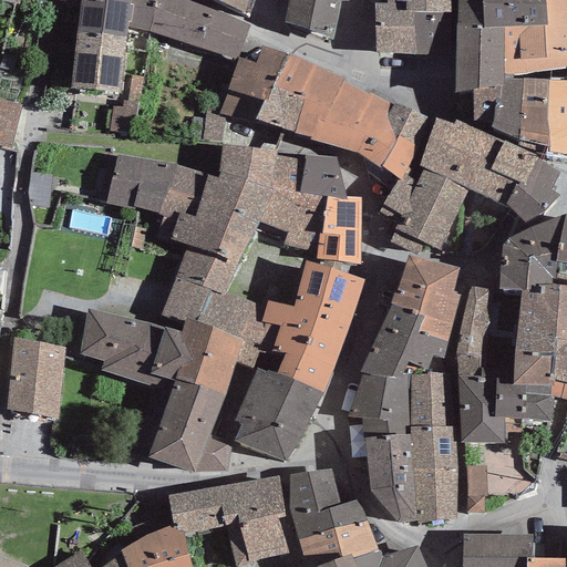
[(89,0),(79,0),(75,32),(126,38),(127,28),(150,32),(154,0),(103,0),(103,2),(89,0)]
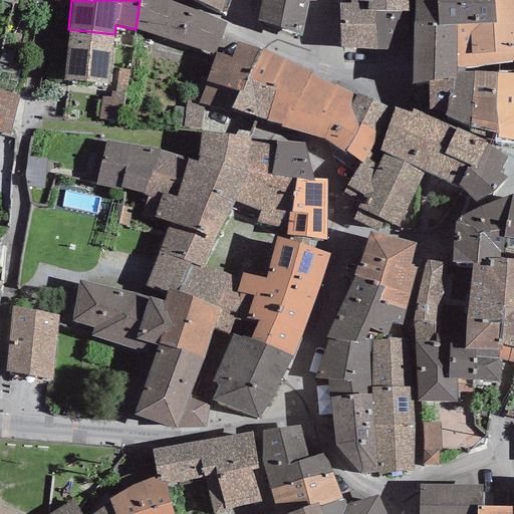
[(226,22),(173,0),(140,0),(136,29),(214,54),(215,52),(226,22)]
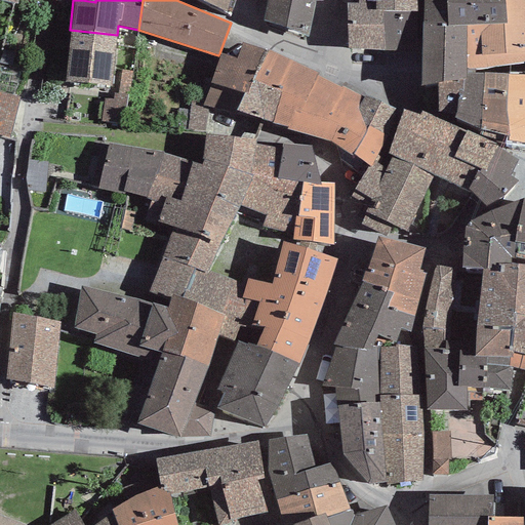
[(198,0),(226,11),(229,0),(198,0)]
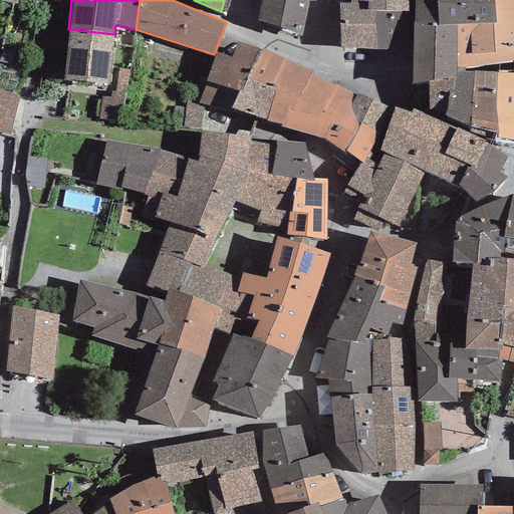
[(263,0),(258,20),(301,35),(308,0),(263,0)]
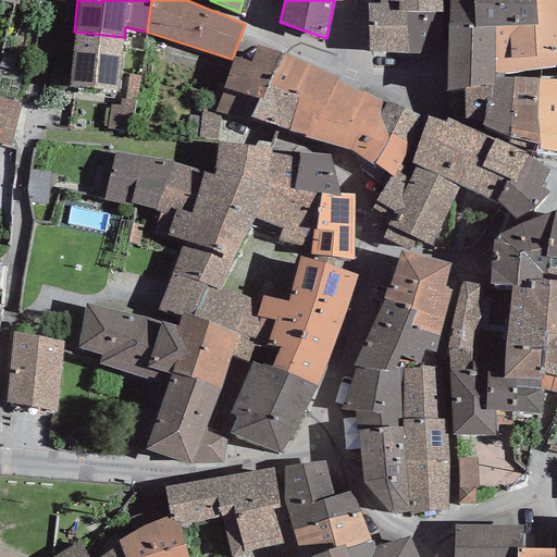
[(369,51),(408,53),(406,11),(398,10),(398,0),(380,0),(380,3),(368,3),(369,51)]
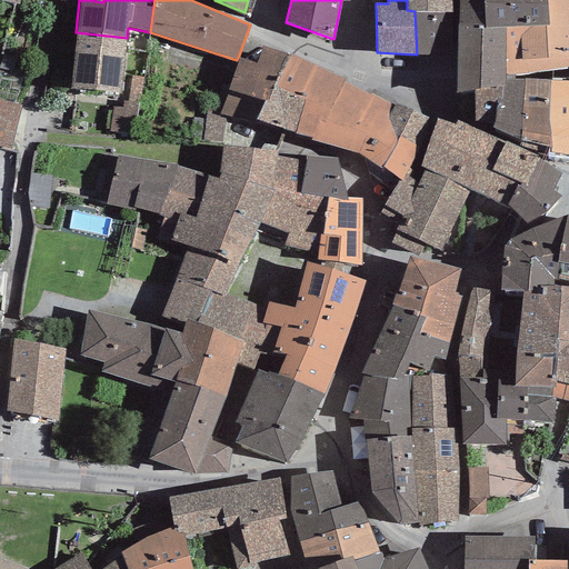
[(415,11),(451,12),(451,0),(407,0),(407,10),(415,11)]
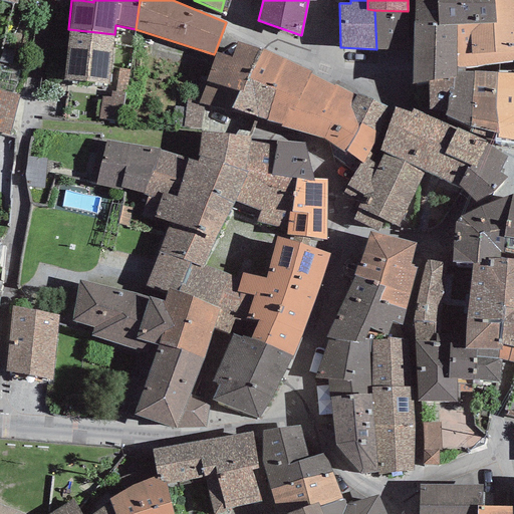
[(415,0),(412,78),(412,85),(429,81),(457,77),(457,72),(465,72),(465,69),(464,66),(457,67),(457,24),(439,24),(437,0),(415,0)]
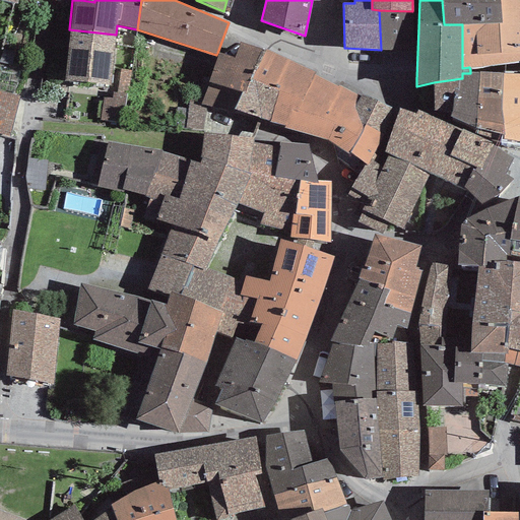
[(442,0),(444,24),(462,24),(502,23),(499,0),(442,0)]
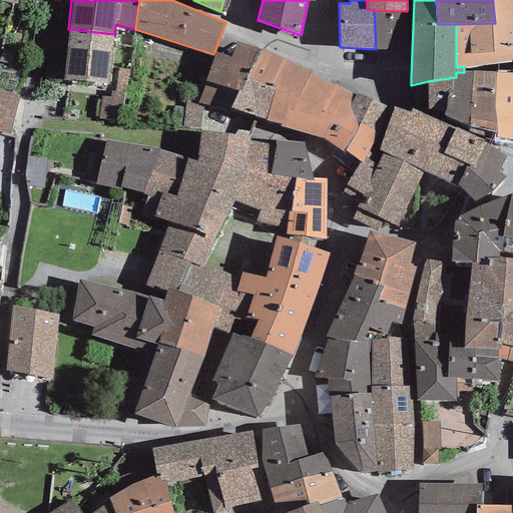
[(456,67),(463,66),(478,66),(512,58),(512,0),(492,0),(495,23),(456,24),(456,67)]
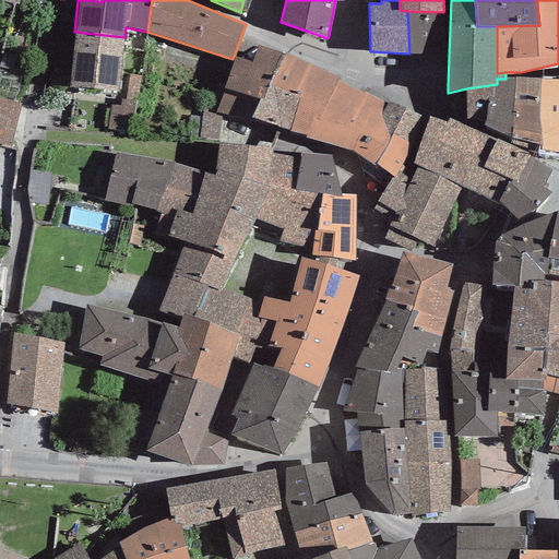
[(407,11),(409,54),(444,56),(443,12),(407,11)]
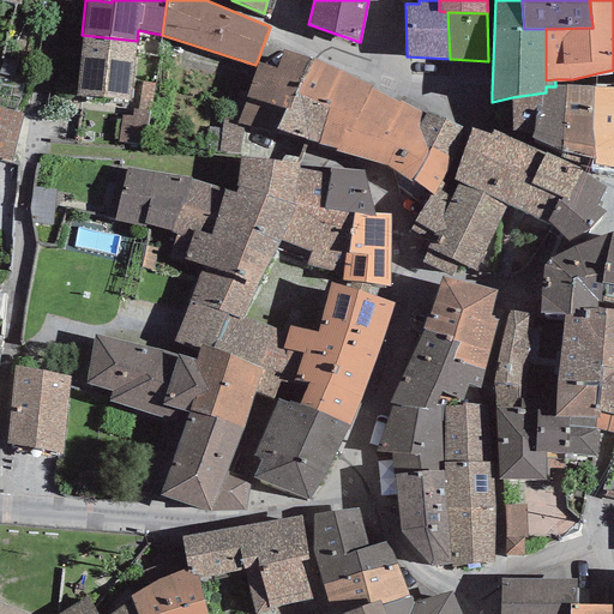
[(137,41),(82,35),(76,95),(130,100),(137,41)]
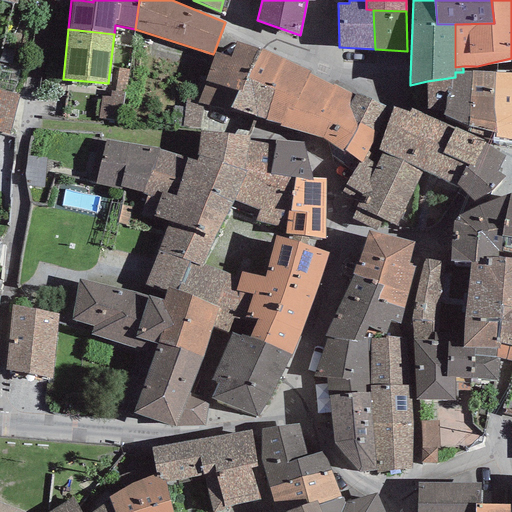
[(213,54),(205,81),(237,90),(244,92),(247,79),(262,49),(237,41),(231,57),(214,52),(213,54)]
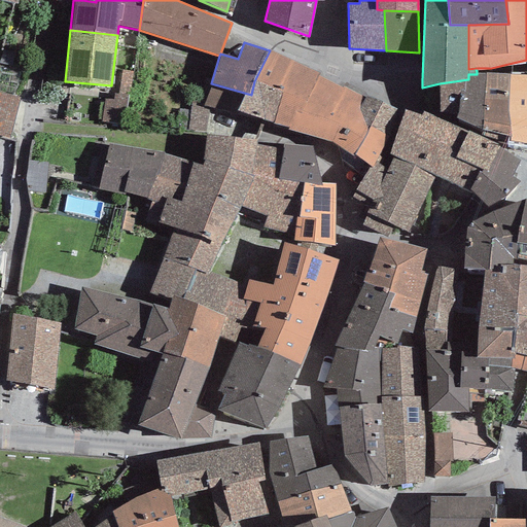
[(270,50),(254,81),(283,91),(272,125),(288,128),(288,131),(325,140),(334,143),(356,94),(327,79),(319,76),(320,73),(270,50)]
